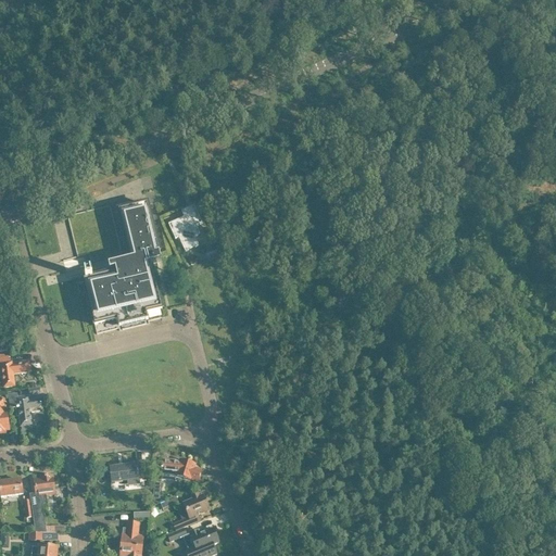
[(150,185),(65,216),(92,328),(177,307),(150,185)]
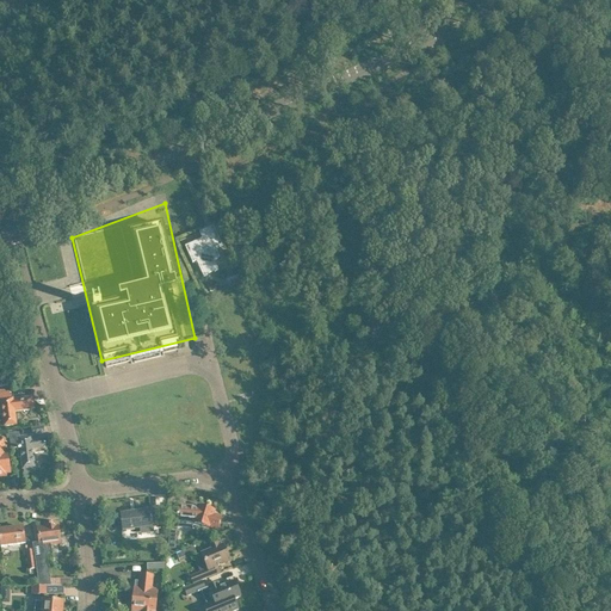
[(221,242),(218,238),(213,226),(205,229),(199,232),(203,238),(185,246),(192,263),(196,260),(203,276),(218,270),(214,260),(220,257),(215,247),(222,245),(221,242)]
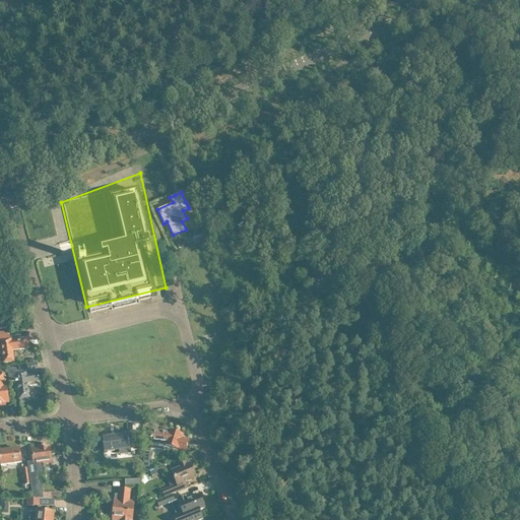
[(0,348),(3,352),(4,363),(13,362),(11,348),(14,348),(14,350),(29,348),(28,338),(10,340),(9,340),(8,335),(0,336),(0,348)]
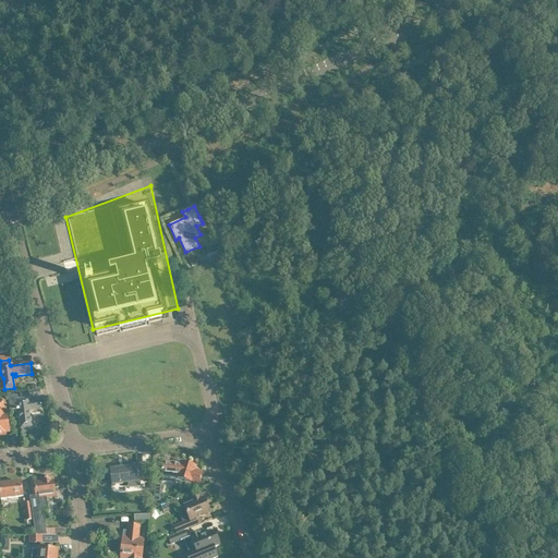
[(17,395),(9,396),(11,411),(16,410),(16,416),(20,415),(22,433),(32,432),(29,413),(31,413),(31,414),(32,415),(40,413),(41,412),(41,410),(41,407),(41,405),(41,403),(40,403),(40,400),(28,402),(27,398),(17,400),(17,395)]
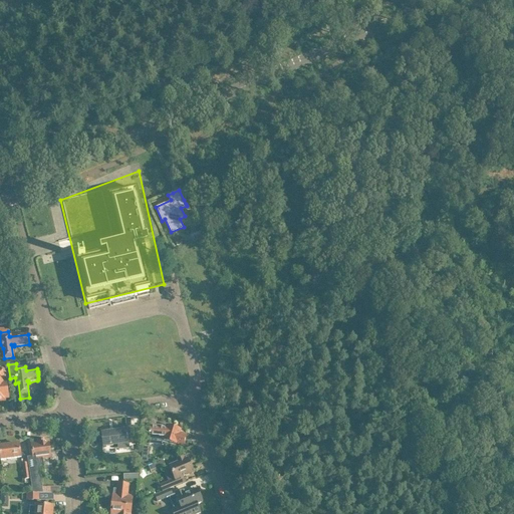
[(187,434),(180,432),(181,430),(167,426),(166,430),(151,428),(150,438),(164,440),(164,441),(176,445),(177,444),(183,446),(187,434)]
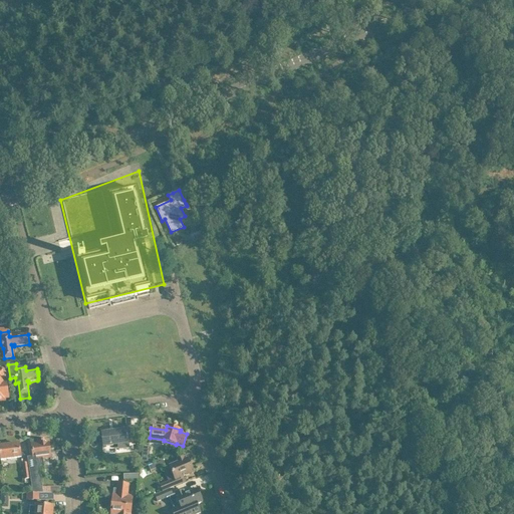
[(133,427),(119,429),(119,432),(101,434),(103,447),(117,445),(118,450),(129,448),(129,442),(135,441),(133,427)]
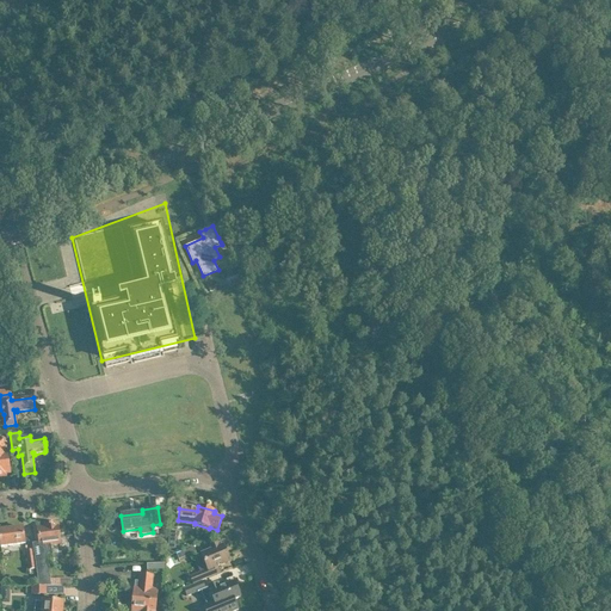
[(44,528),(37,529),(39,543),(34,544),(39,586),(51,586),(48,560),(53,560),(51,543),(60,542),(57,524),(44,525),(44,528)]
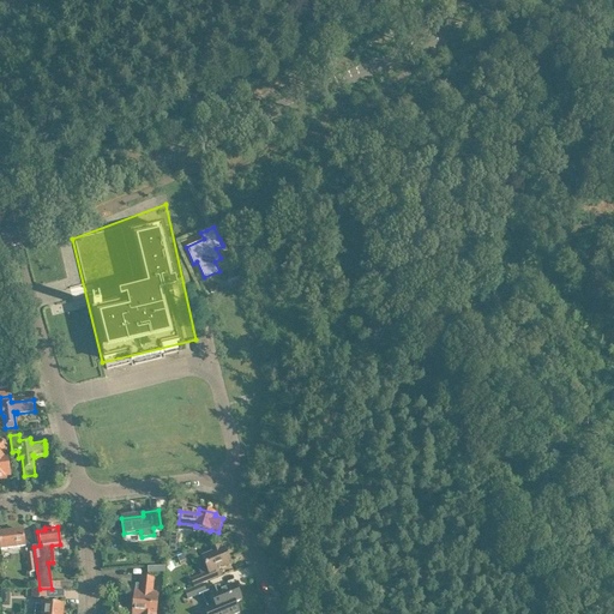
[(25,547),(23,531),(0,534),(0,542),(1,551),(25,547)]
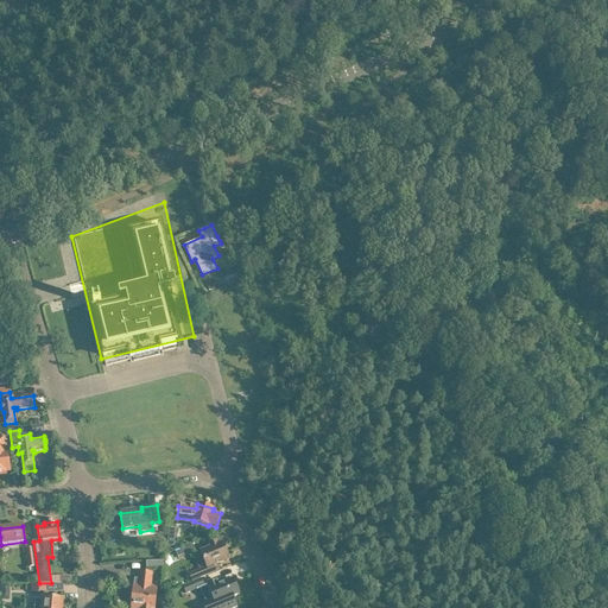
[(220,544),(219,540),(207,545),(209,549),(200,552),(207,568),(189,575),(191,581),(215,571),(213,567),(229,559),(222,543),(220,544)]
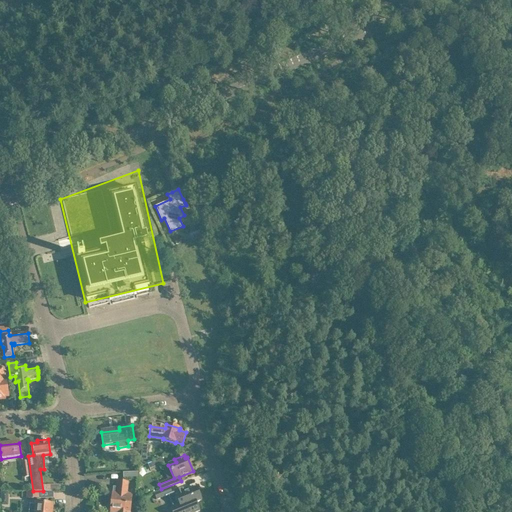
[(30,476),(28,461),(21,462),(23,477),(30,476)]
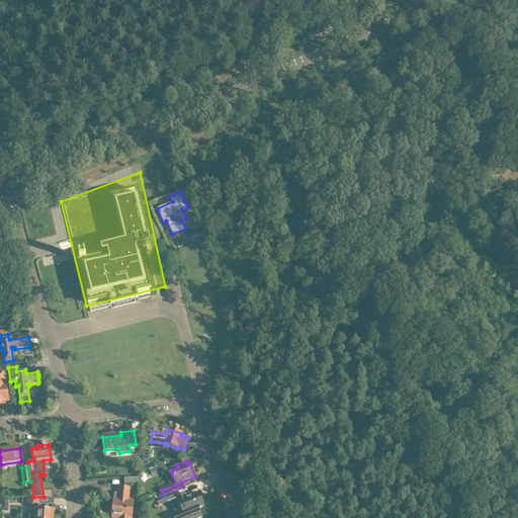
[(132,517),(134,500),(128,500),(130,489),(119,488),(118,494),(119,494),(119,499),(114,499),(111,517),(132,517)]
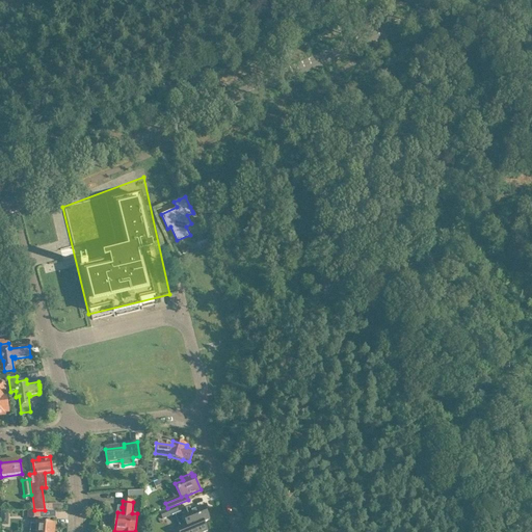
[(176,506),(160,512),(163,520),(176,514),(178,513),(176,506)]
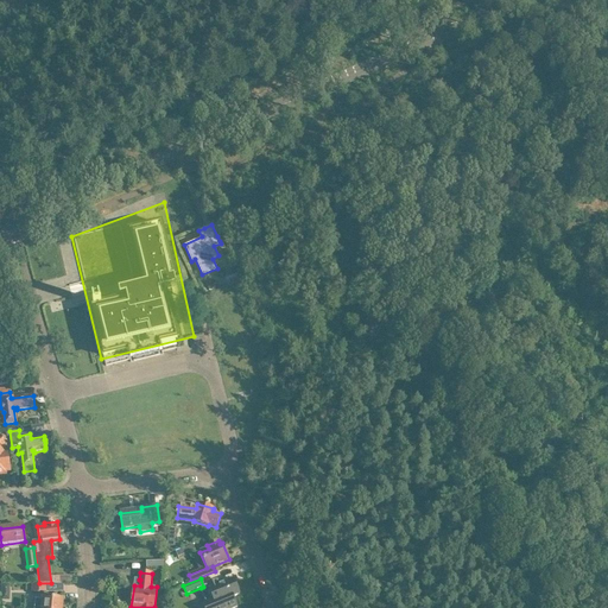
[(220,586),(217,581),(208,584),(203,587),(201,588),(206,602),(202,603),(204,607),(233,607),(236,607),(233,596),(240,594),(234,580),(220,586)]
